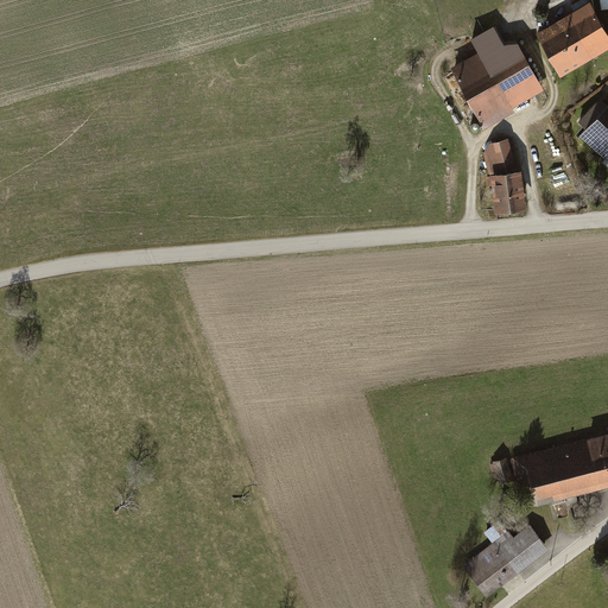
[(607,35),(591,7),(571,19),(591,55),(607,44),(607,35)]
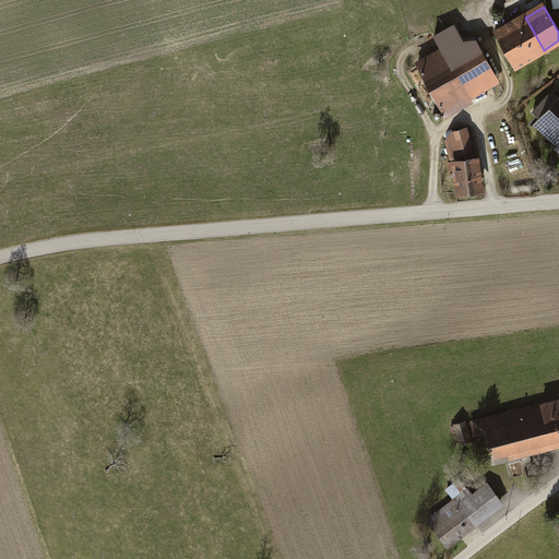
[(496,35),(515,67),(544,50),(525,18),(496,35)]
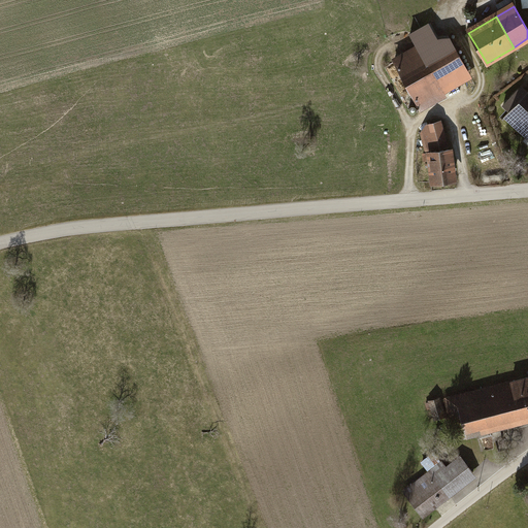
[(392,60),(422,112),(448,98),(446,95),(473,78),(451,38),(438,39),(429,24),(409,35),(416,46),(392,60)]
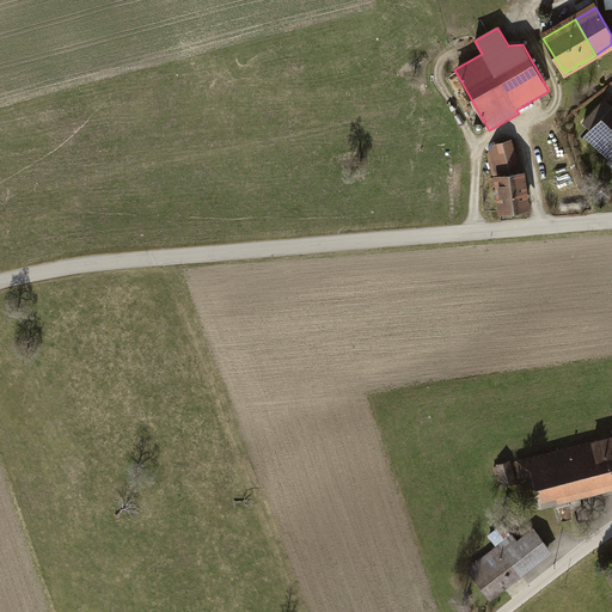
[(611,105),(606,102),(600,104),(583,123),(591,130),(585,138),(611,163),(611,105)]
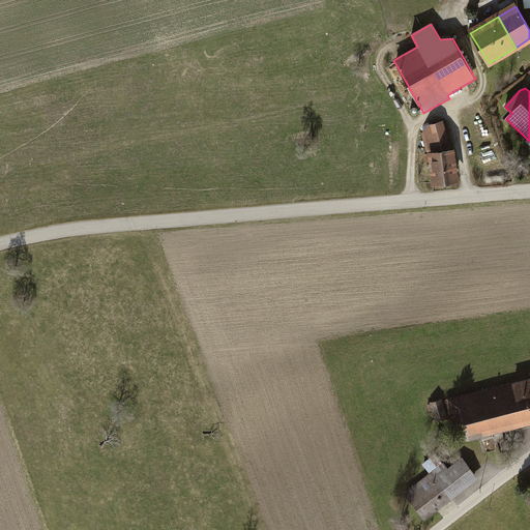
[(460,184),(455,150),(451,150),(444,121),(429,125),(421,134),(427,154),(424,154),(425,163),(430,163),(430,165),(427,165),(428,169),(431,169),(433,187),(460,184)]
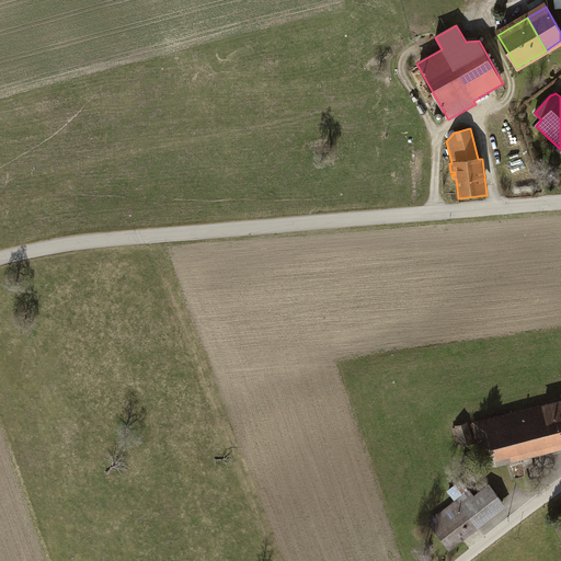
[(471,421),(483,467),(495,464),(495,465),(560,447),(560,398),(471,421)]
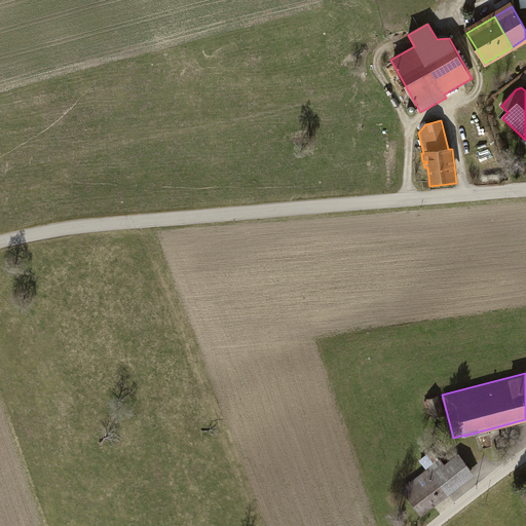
[(439,395),(426,399),(426,400),(423,401),(425,408),(428,407),(431,418),(445,415),(439,395)]
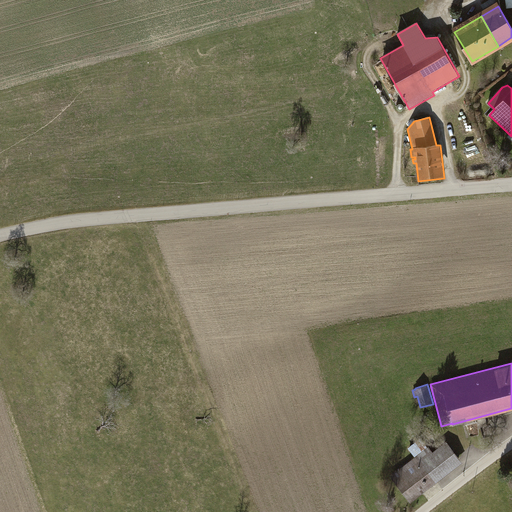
[(410,502),(463,461),(446,440),(432,451),(428,446),(389,476),(410,502)]
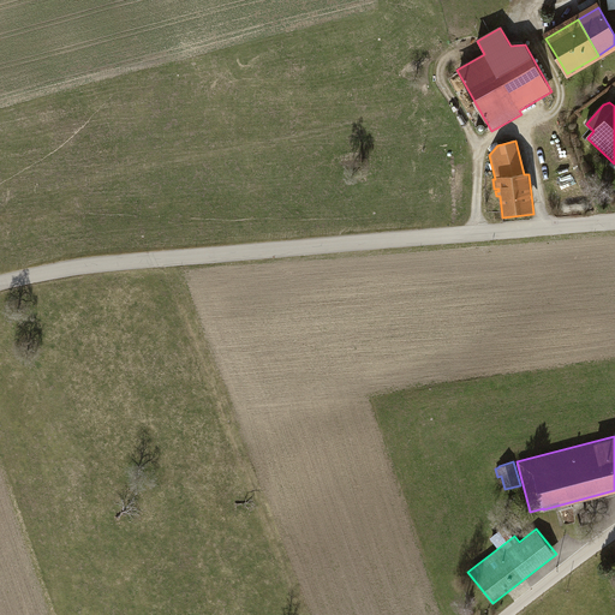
All buildings are outlined.
